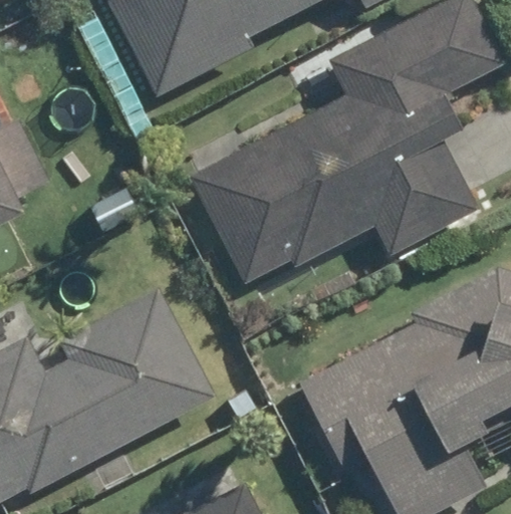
[(62,0),(30,0),(38,14),(62,1),(62,0)]
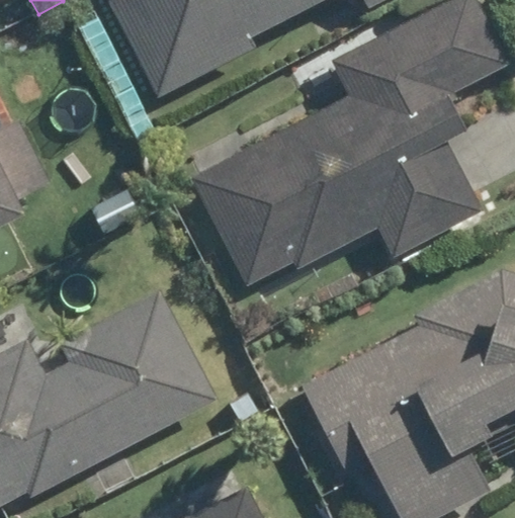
[(117,0),(112,3),(162,95),(254,48),(250,38),(320,0),(360,0),(366,10),(385,0),(117,0)]
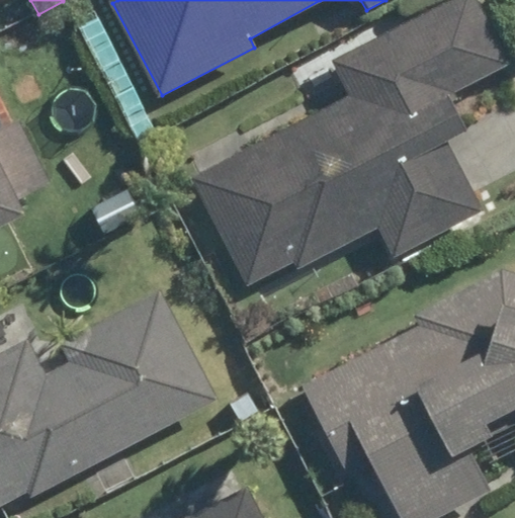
[(447,97),(509,65),(473,0),(447,0),(334,61),(350,94),(195,176),(251,282),(291,261),(297,269),(379,227),(396,258),(485,211),(447,141),(465,131),(447,97)]
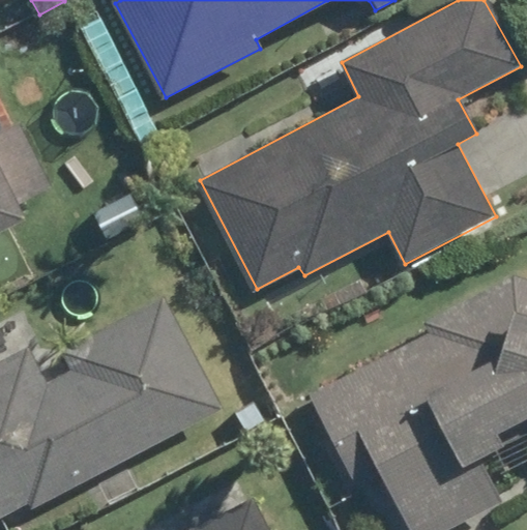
[(0,231),(21,221),(15,205),(50,187),(18,124),(0,133),(0,231)]
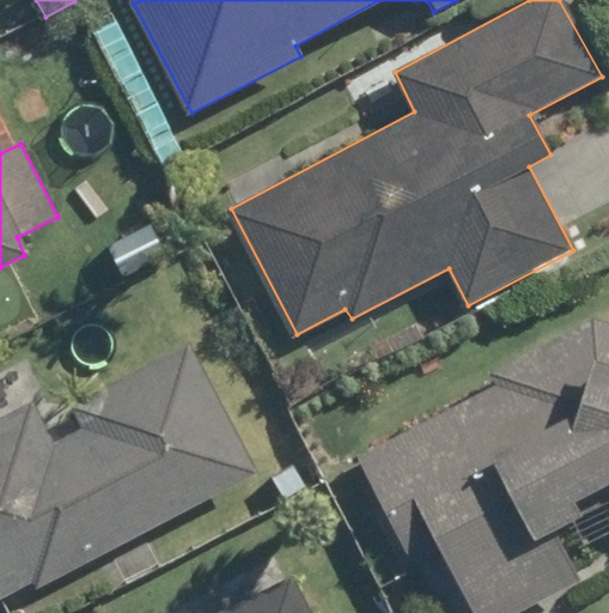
[(492,376),(499,389),(358,461),(412,565),(440,551),(472,612),(522,612),(582,583),(555,530),(577,520),(568,501),(608,480),(608,326),(597,322),(492,376)]
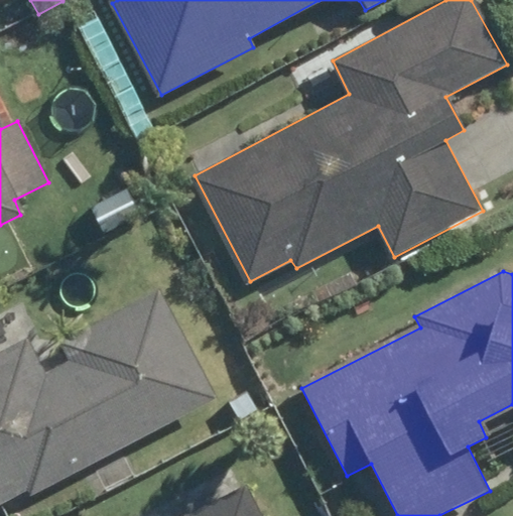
[(60,344),(71,362),(45,375),(28,342),(0,356),(0,502),(25,489),(30,497),(217,398),(160,291),(60,344)]
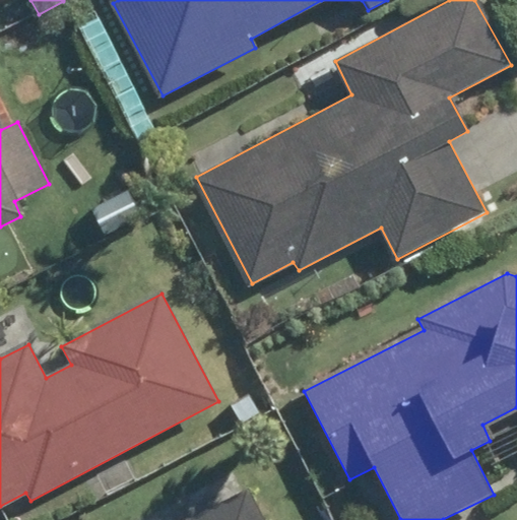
[(262,519),(248,491),(190,519),(262,519)]
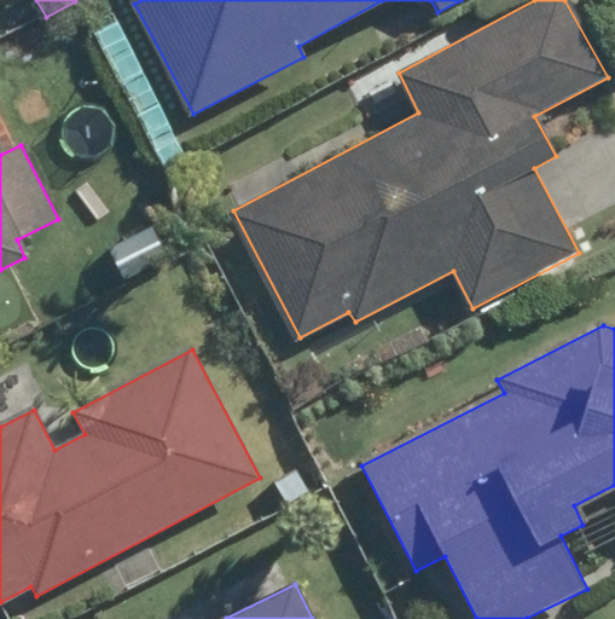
All buildings are outlined.
